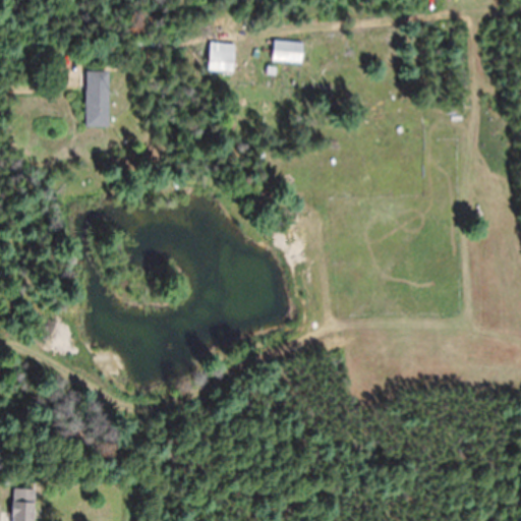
[(152,46),(152,34),(134,34),(134,46),(152,46)]
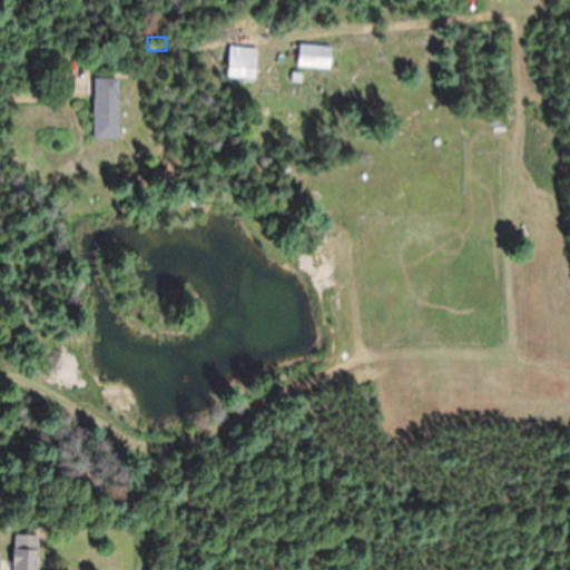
[(330,46),(297,46),(296,68),(330,69),(330,46)]
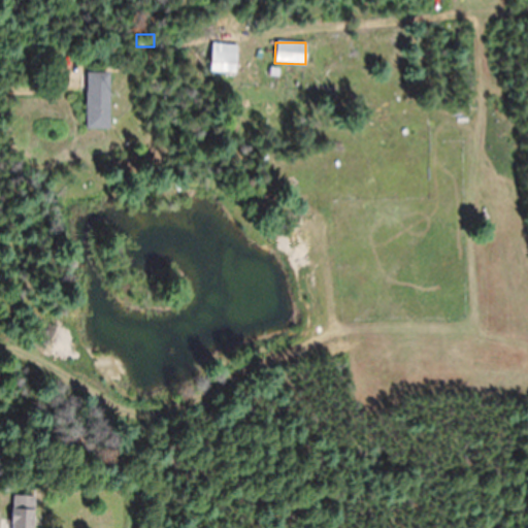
[(236,44),(210,43),(210,72),(236,72),(236,44)]
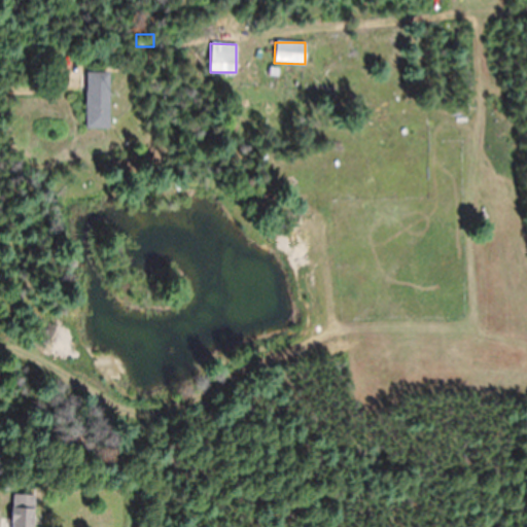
[(85,130),(108,130),(108,72),(85,72),(85,130)]
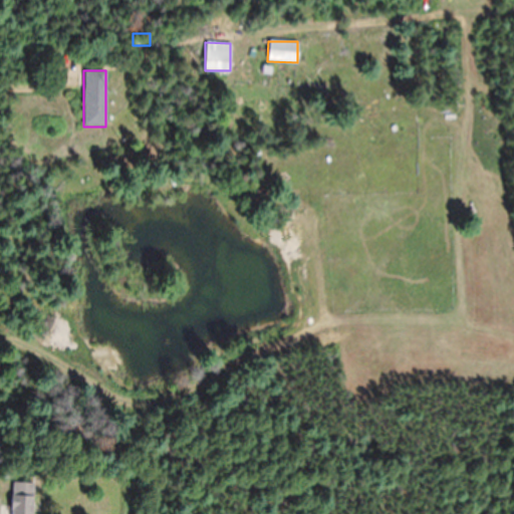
[(32,513),(34,484),(16,484),(15,513),(32,513)]
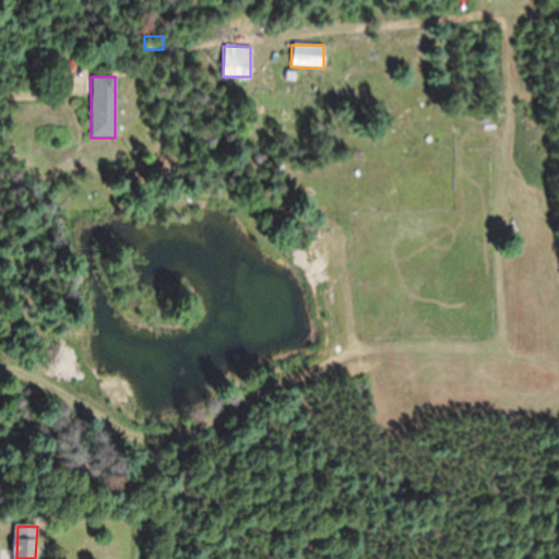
All buildings are outlined.
